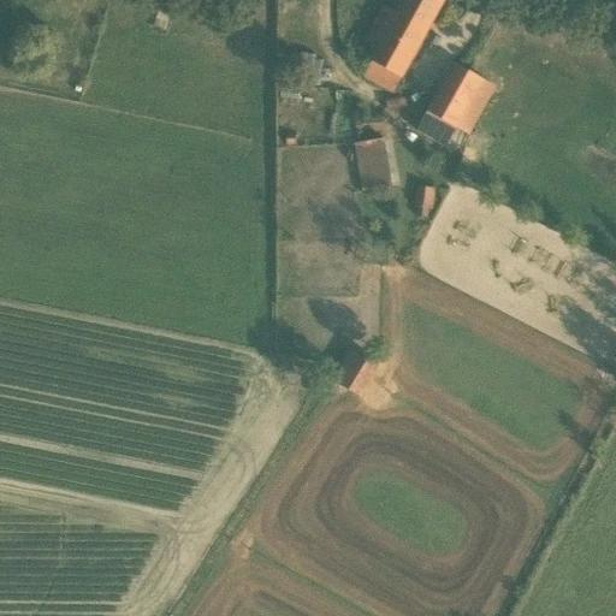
[(394,94),(444,0),(406,0),(398,15),(384,7),(367,40),(380,47),(365,78),(394,94)]
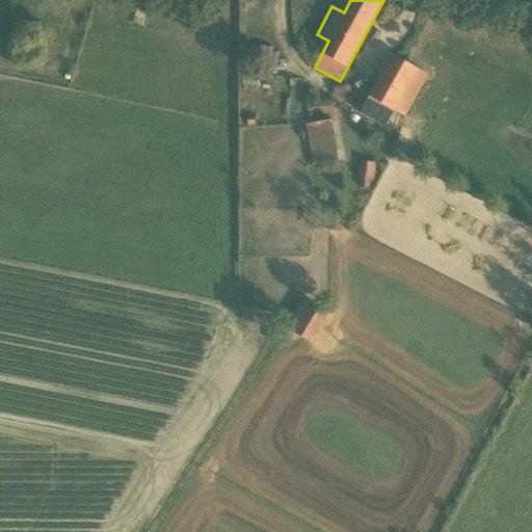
[(404,117),(428,75),(393,55),(369,98),(360,113),(384,128),(394,111),(404,117)]
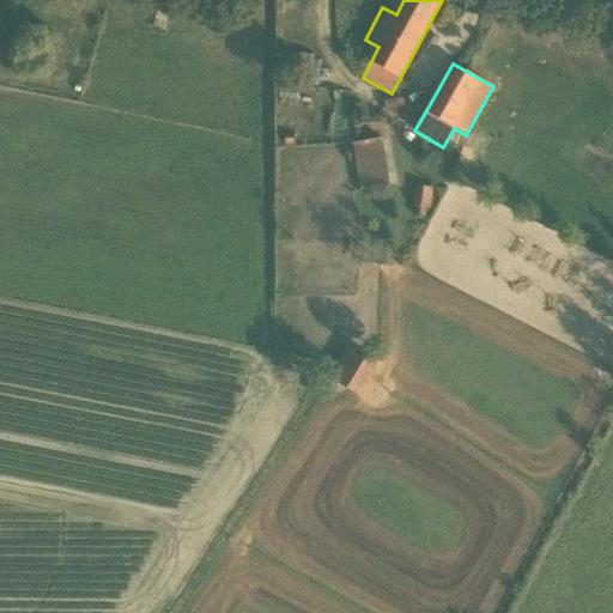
[(358,139),(383,137),(382,123),(356,127),(358,139)]
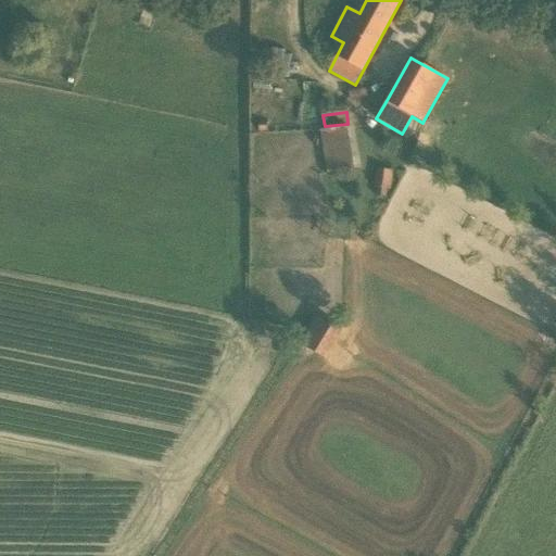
[(354,169),(346,125),(319,129),(327,174),(354,169)]
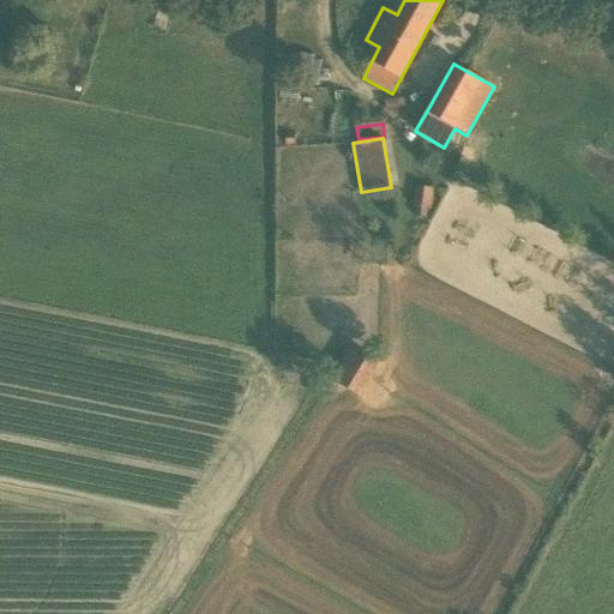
[(416,185),(413,205),(416,206),(414,216),(427,218),(428,209),(431,209),(435,188),(416,185)]
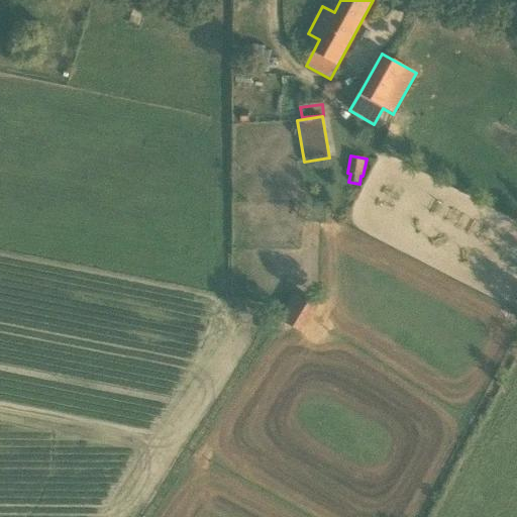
[(307,334),(322,303),(296,290),(281,321),(307,334)]
